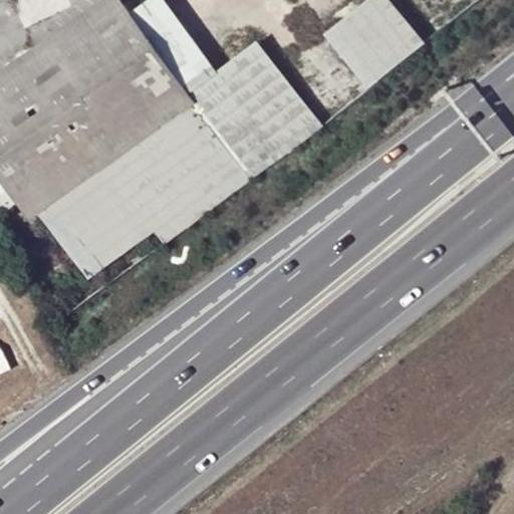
[(95,0),(0,67),(0,90),(125,2),(123,0),(95,0)]
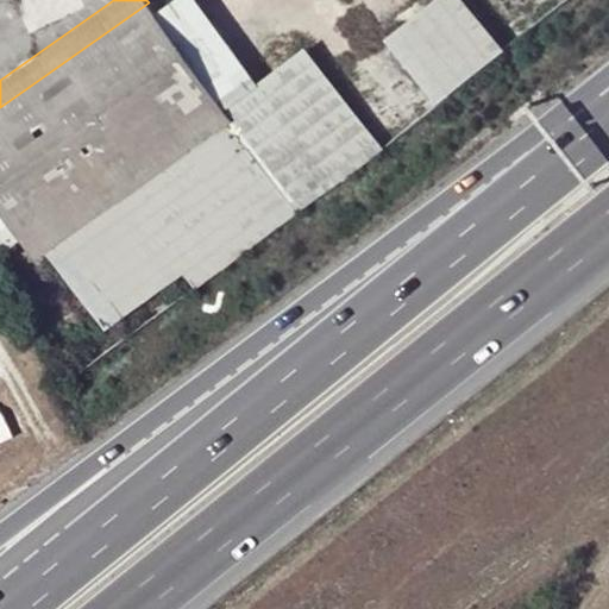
[(176,0),(157,14),(217,98),(248,74),(194,0),(176,0)]
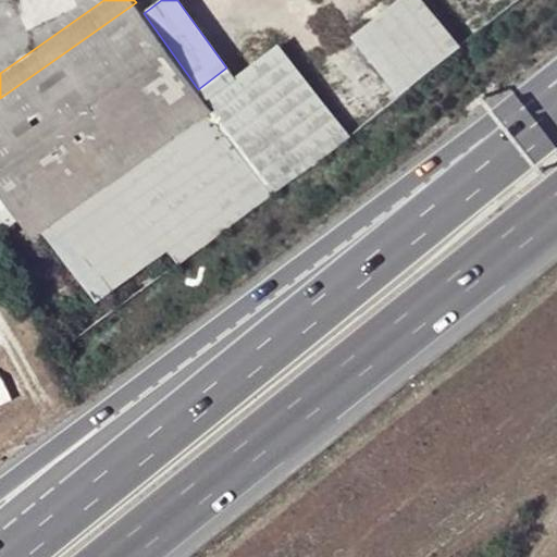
[(422,0),(392,0),(349,35),(398,96),(460,46),(422,0)]
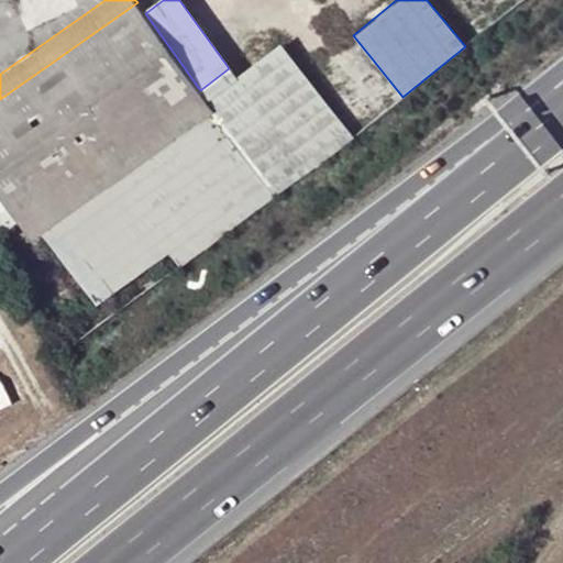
[(0,99),(0,233),(19,221),(201,91),(200,90),(145,13),(138,2),(0,99)]
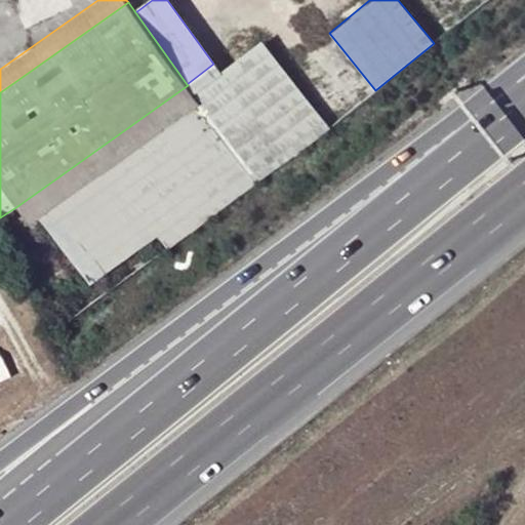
[(261,40),(193,92),(200,104),(256,182),(329,128),(261,40)]
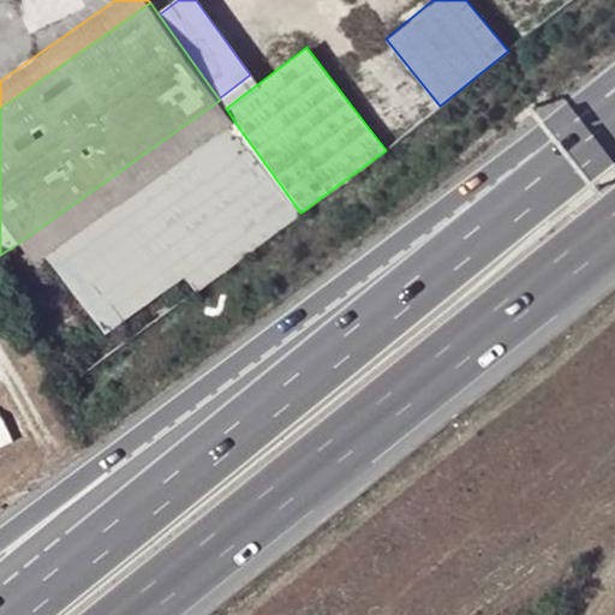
[(220,100),(21,242),(35,262),(47,254),(234,121),(226,108),(220,100)]
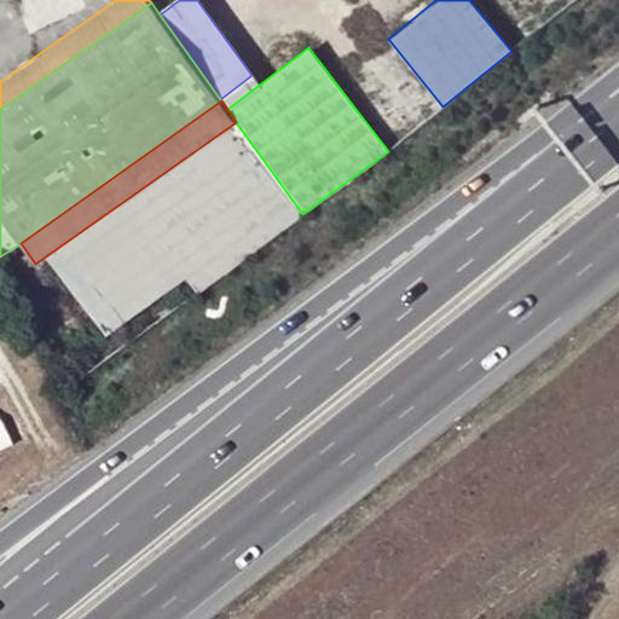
[(236,122),(47,255),(106,336),(186,278),(197,293),(302,214),(236,122)]
